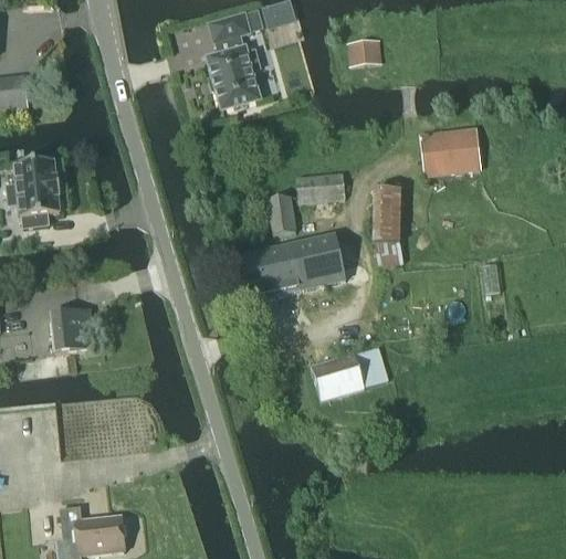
[(264,6),(261,7),(268,29),(289,22),(293,21),(295,21),(292,10),(290,0),(285,0),(274,3),(264,6)]
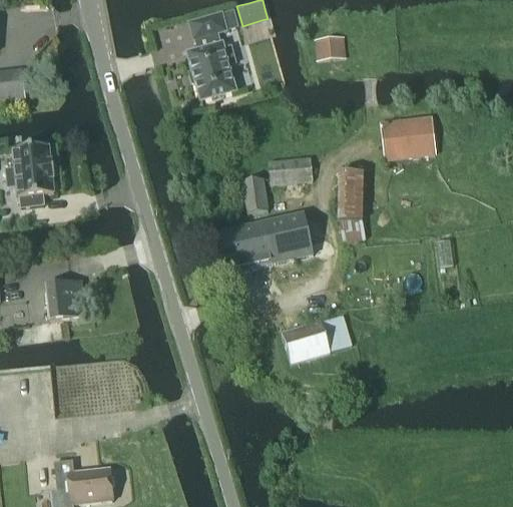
[(187,52),(188,55),(193,72),(193,71),(195,79),(200,99),(235,89),(228,64),(236,62),(231,43),(222,46),(221,42),(220,43),(217,32),(226,29),(225,28),(235,26),(238,25),(233,8),(221,12),(188,21),(193,38),(195,38),(198,49),(187,52)]
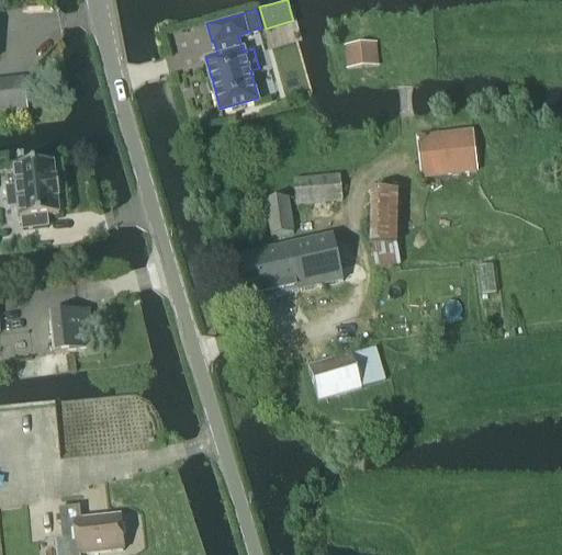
[(379,60),(377,37),(344,41),(346,64),(379,60)]
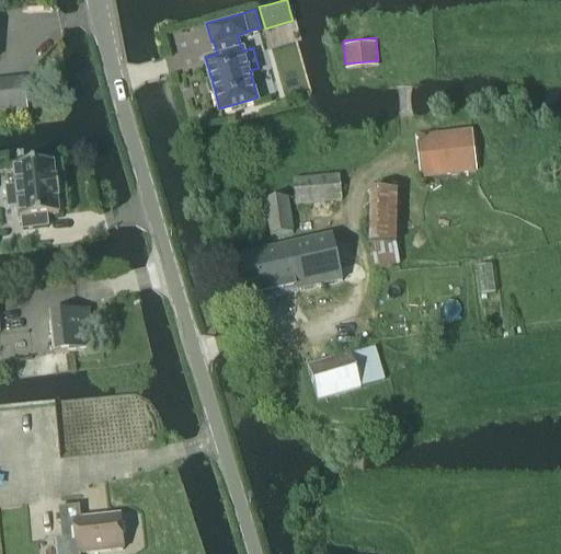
[(22,69),(0,71),(0,116),(27,113),(26,104),(22,69)]
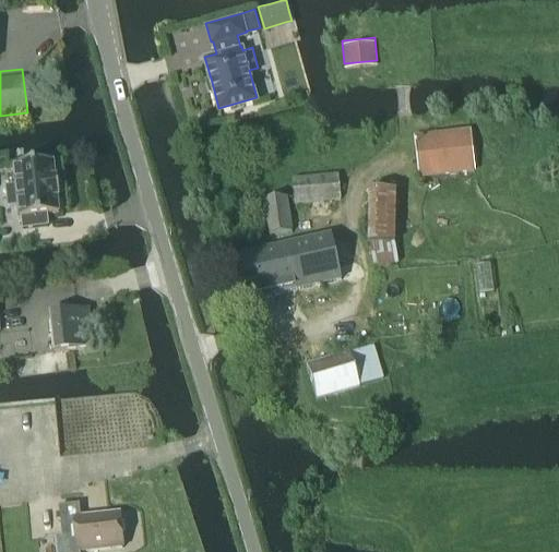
[(415,132),(420,172),(475,167),(470,126),(415,132)]
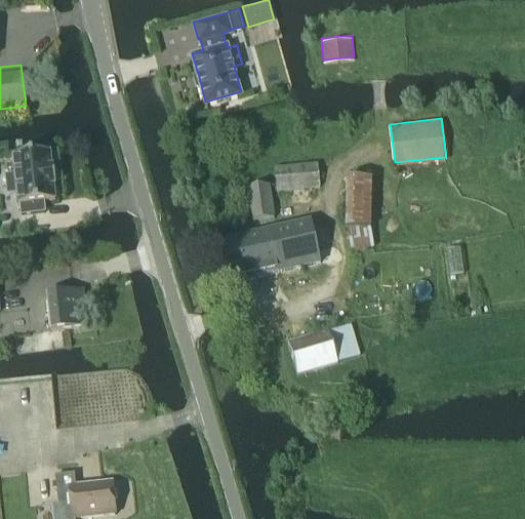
[(14,170),(5,171),(7,190),(16,189),(18,201),(21,200),(22,211),(44,208),(43,198),(54,197),(53,181),(55,181),(53,163),(51,163),(49,148),(12,152),(14,170)]
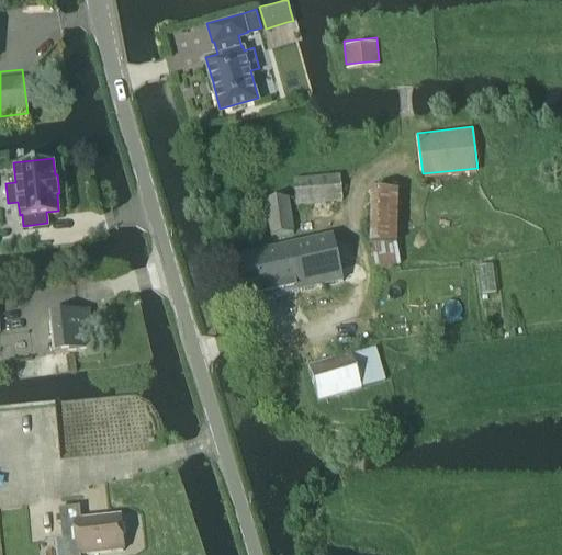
[(296,201),(343,196),(340,171),(294,176),(296,201)]
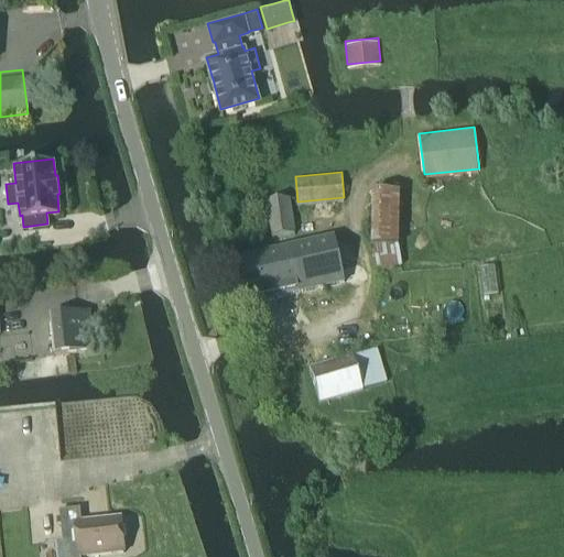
[(372,188),(372,241),(399,242),(400,188),(372,188)]
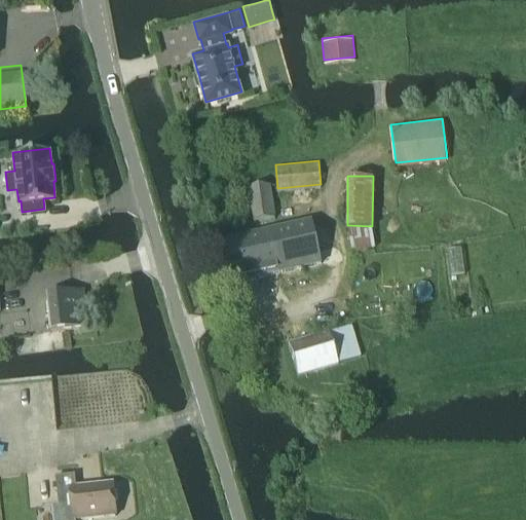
[(269,182),(249,186),(254,219),(274,215),(269,182)]
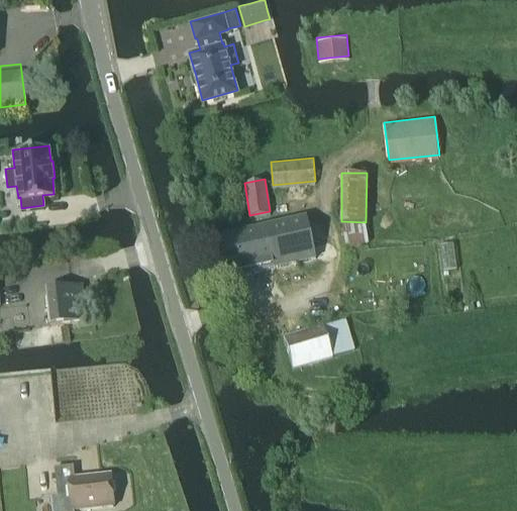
[(305,213),(266,222),(265,221),(265,222),(214,233),(223,276),(274,265),(274,266),(275,265),(314,256),(305,213)]
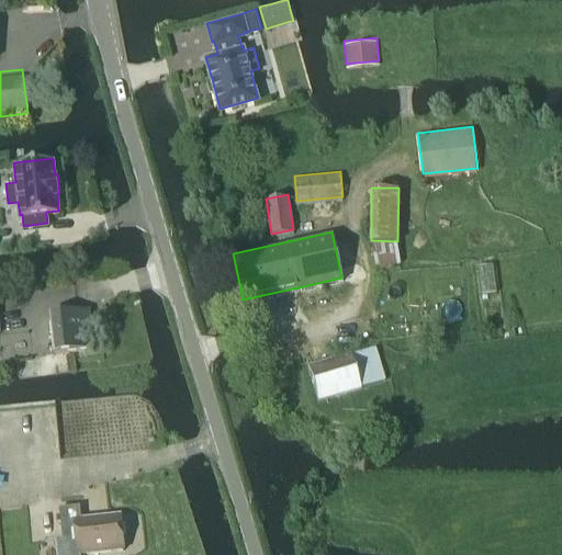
[(51,310),(55,349),(92,344),(88,306),(51,310)]
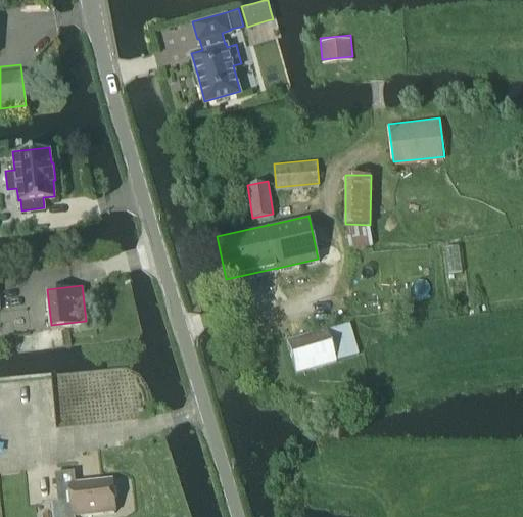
[(337,358),(337,357),(358,350),(349,320),(328,327),(287,339),(296,370),(337,358)]
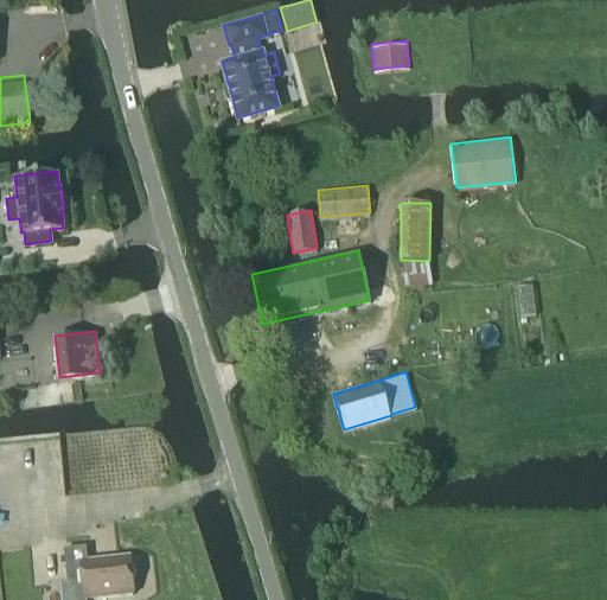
[(66,578),(61,579),(62,599),(87,599),(87,595),(134,591),(129,554),(88,557),(85,543),(64,546),(66,578)]
